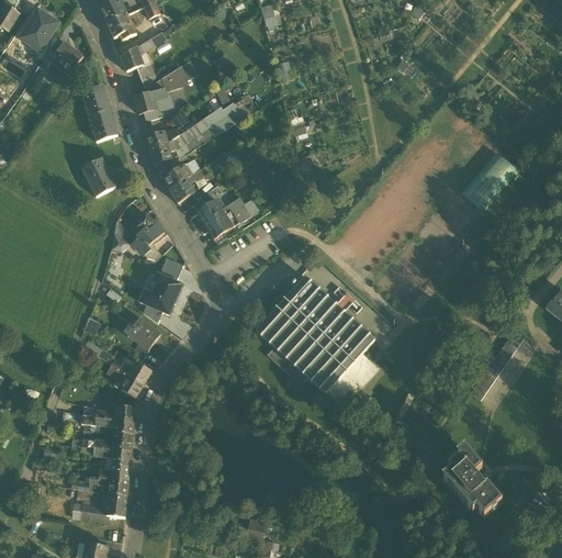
[(100,6),(107,21),(127,12),(122,0),(105,0),(107,2),(100,6)]
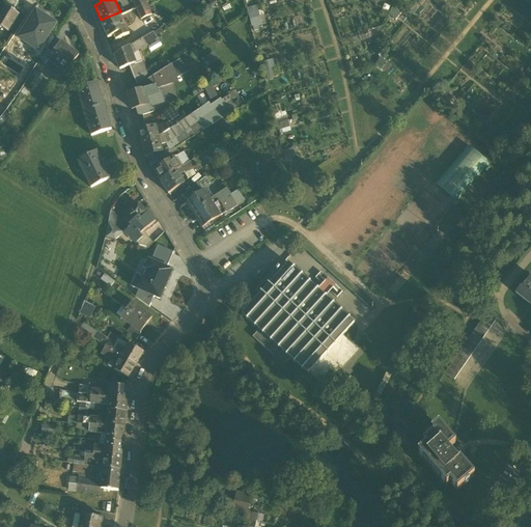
[(150,8),(146,0),(136,4),(140,14),(150,8)]
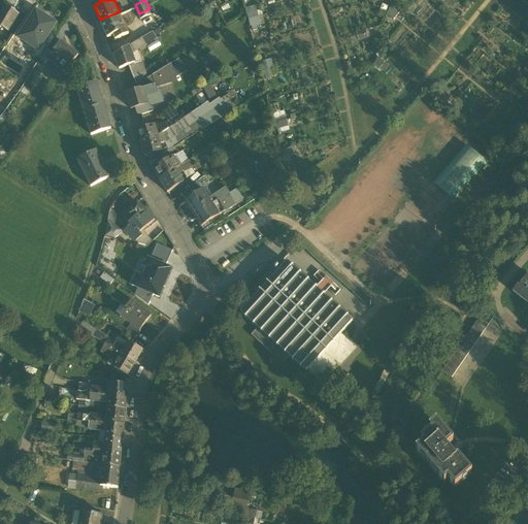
[(243,4),(250,25),(259,22),(254,1),(243,4)]
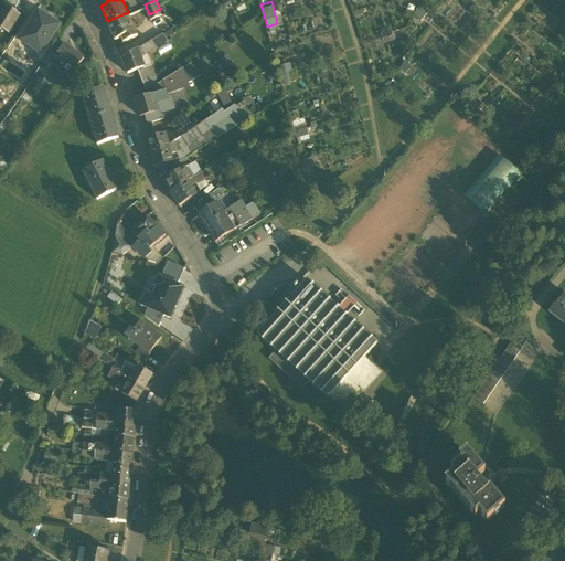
[(0,23),(9,29),(20,11),(6,2),(0,11),(0,23)]
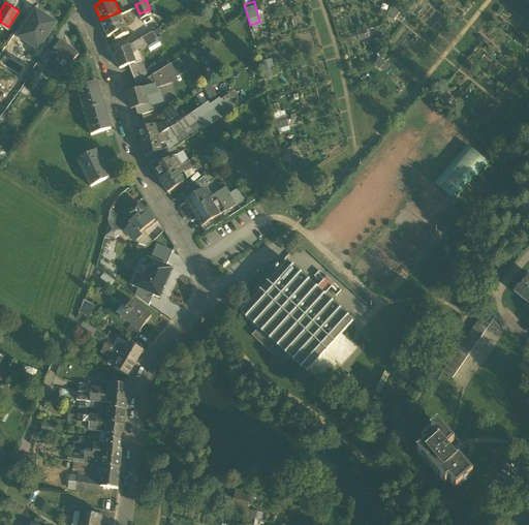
[(36,8),(19,34),(38,47),(56,21),(36,8)]
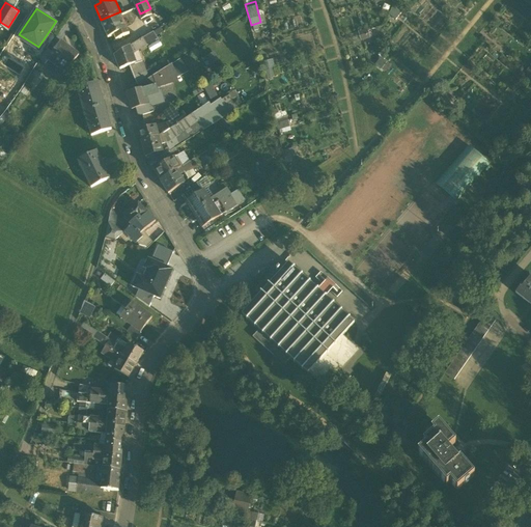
[(129,30),(120,11),(101,20),(108,34),(114,32),(116,36),(129,30)]
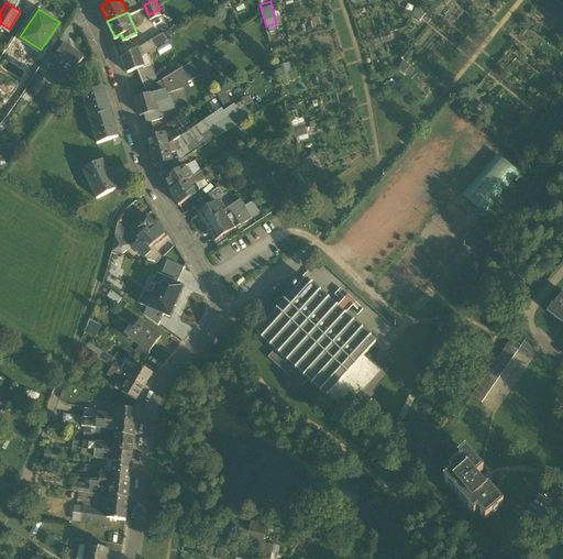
[(169,25),(163,30),(165,35),(173,31),(169,25)]
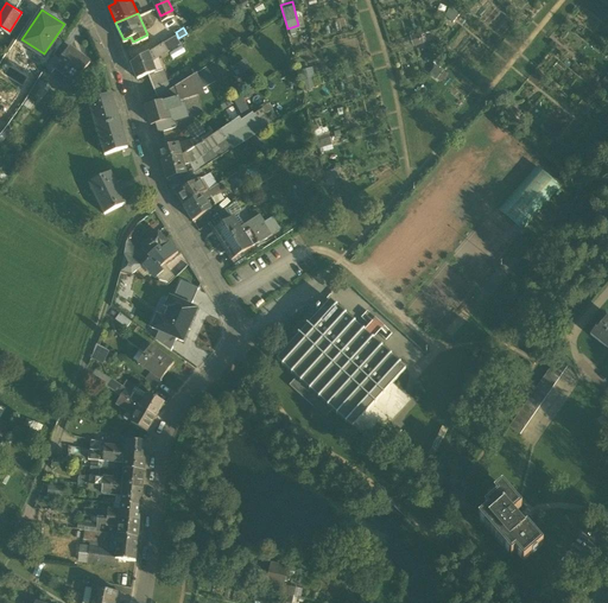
[(178,38),(176,32),(164,39),(168,46),(168,48),(168,49),(181,42),(178,38)]
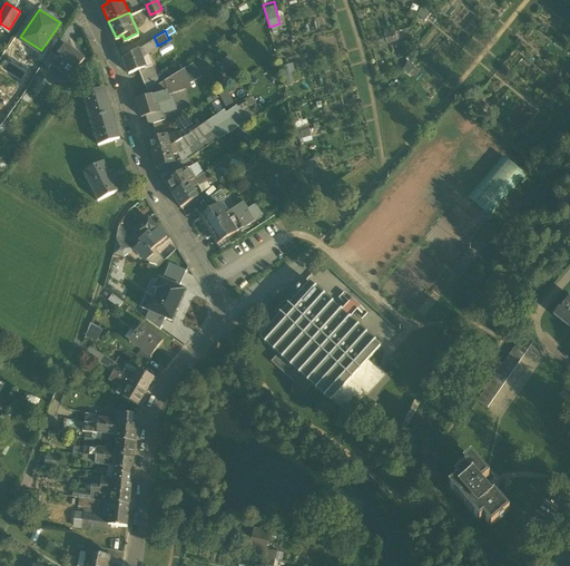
[(139,47),(141,54),(147,50),(150,49),(157,45),(157,44),(154,37),(139,47)]
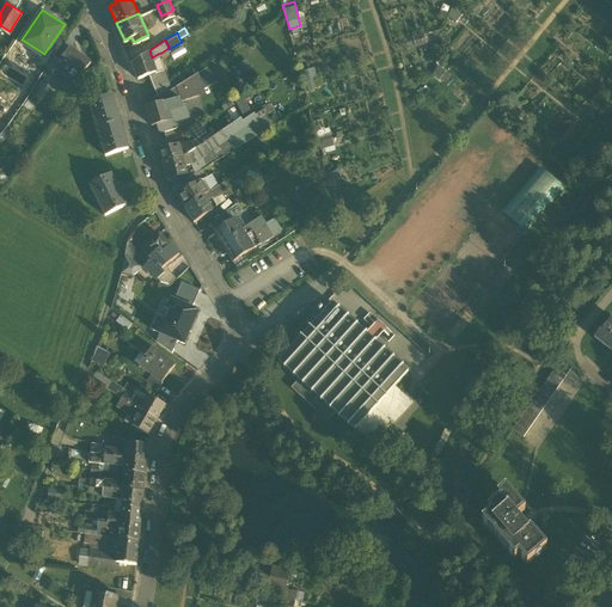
[(63,79),(72,85),(91,61),(69,44),(60,57),(54,65),(55,65),(67,74),(63,79)]
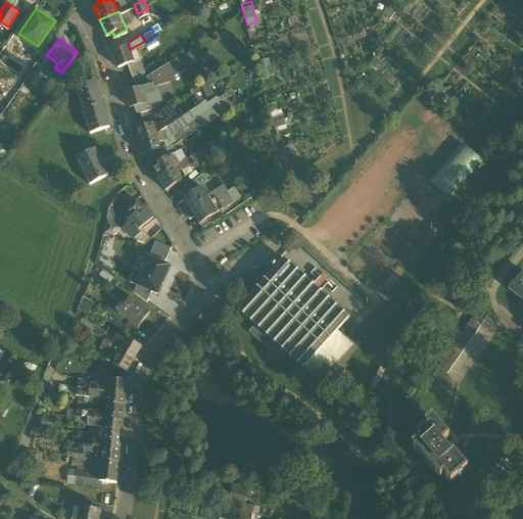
[(112,51),(117,64),(128,61),(133,59),(133,58),(130,49),(128,43),(112,51)]
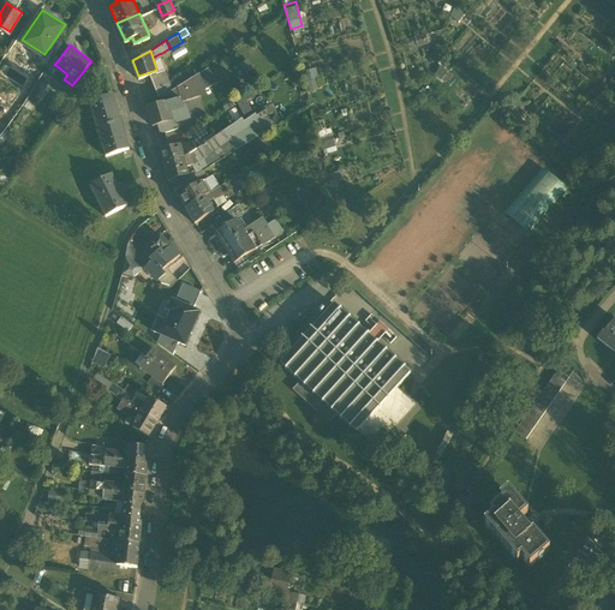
[(47,66),(52,70),(55,65),(54,65),(60,58),(55,53),(47,66)]
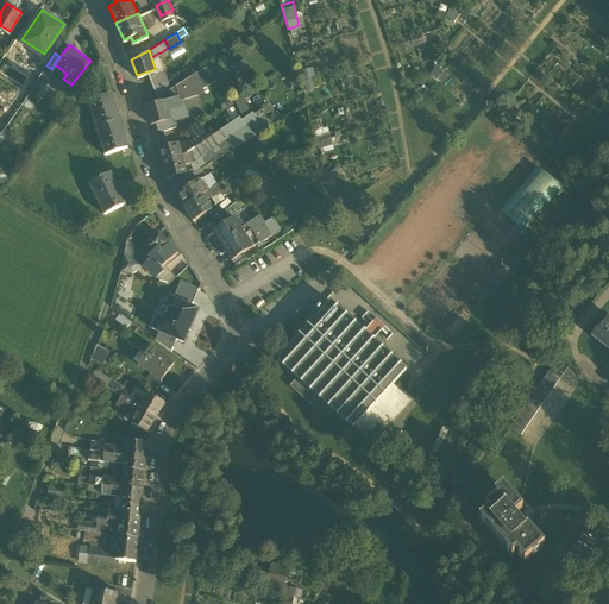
[(155,68),(163,65),(158,55),(157,54),(151,57),(155,68)]
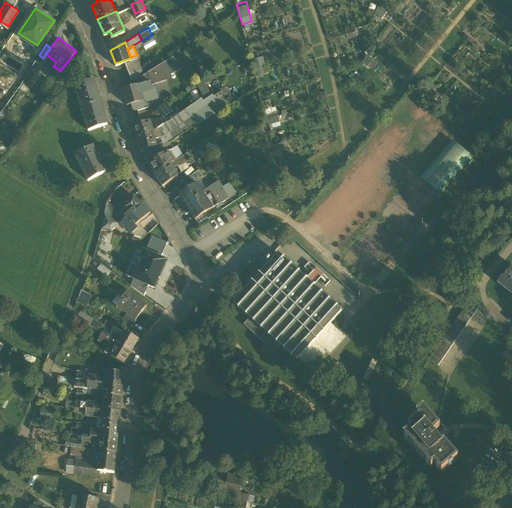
[(207,46),(197,52),(202,60),(212,54),(207,46)]
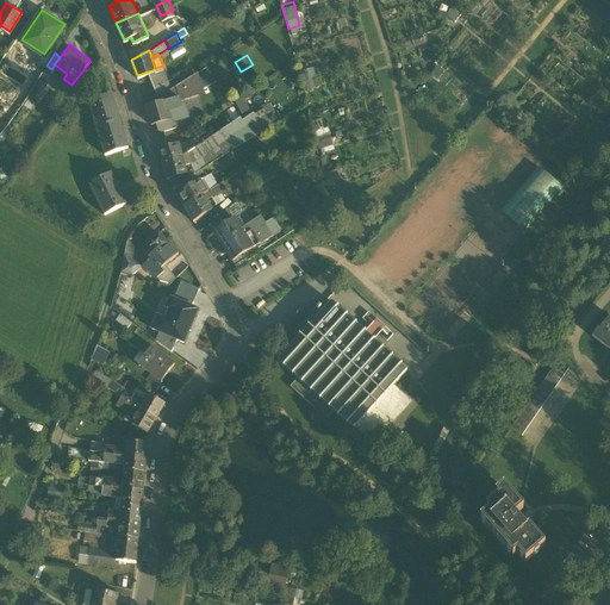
[(195,72),(201,85),(215,78),(206,63),(195,72)]
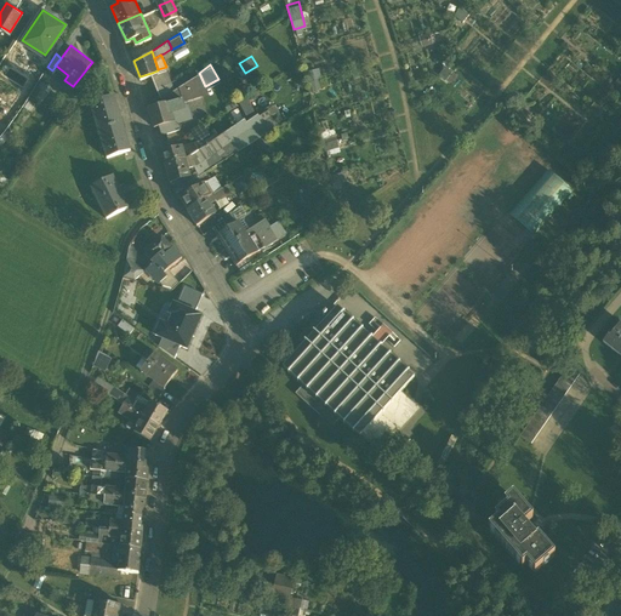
[(152,73),(157,86),(171,80),(171,79),(166,67),(158,69),(158,70),(152,73)]
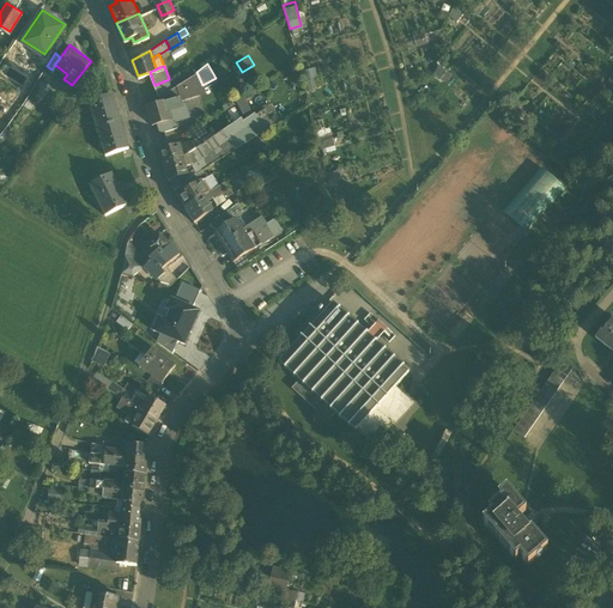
[(194,67),(169,78),(169,79),(173,86),(195,72),(194,67)]
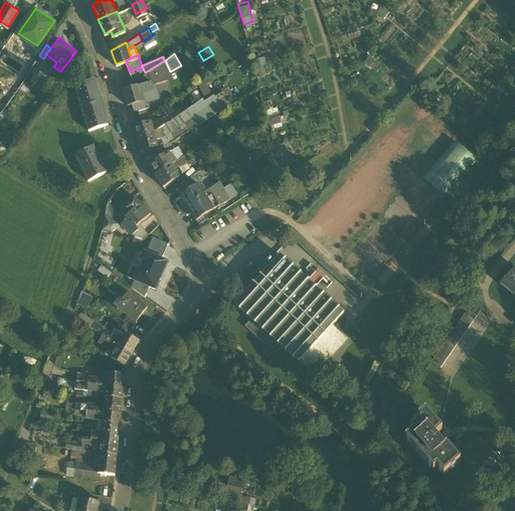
[(123,87),(123,88),(139,83),(151,79),(151,80),(155,79),(171,74),(170,71),(165,60),(164,60),(145,72),(133,79),(123,86),(123,87)]
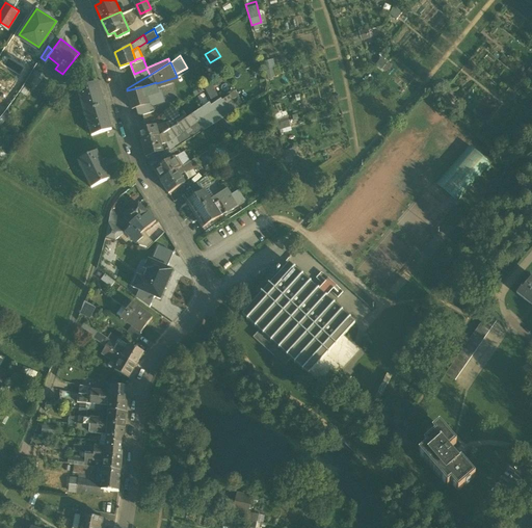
[(150,75),(147,69),(134,74),(137,82),(150,75)]
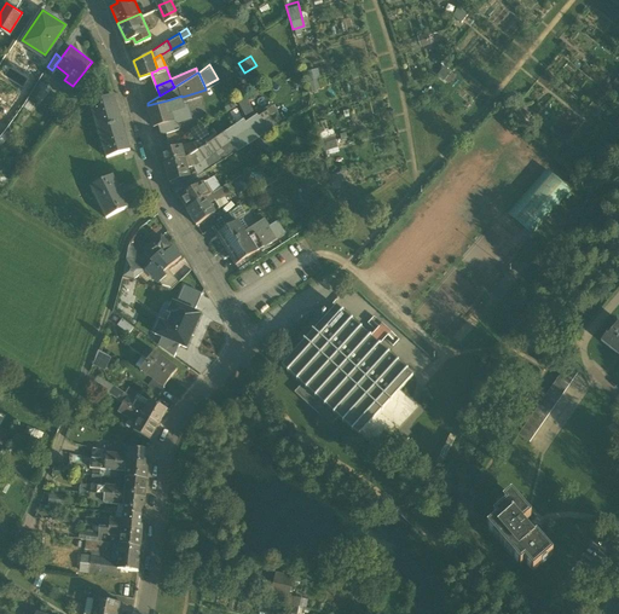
[(90,99),(98,127),(121,120),(113,92),(90,99)]
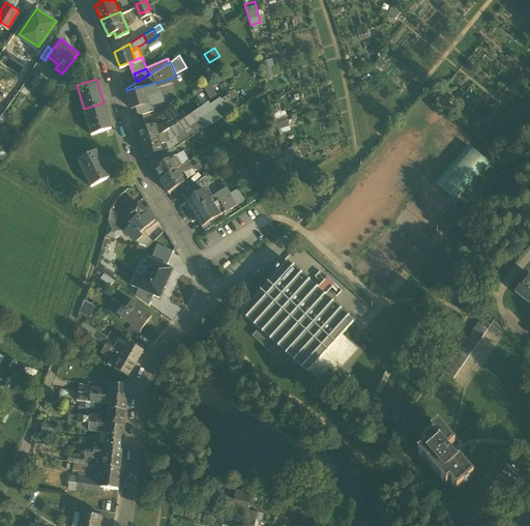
[(217,92),(211,81),(203,85),(209,96),(217,92)]
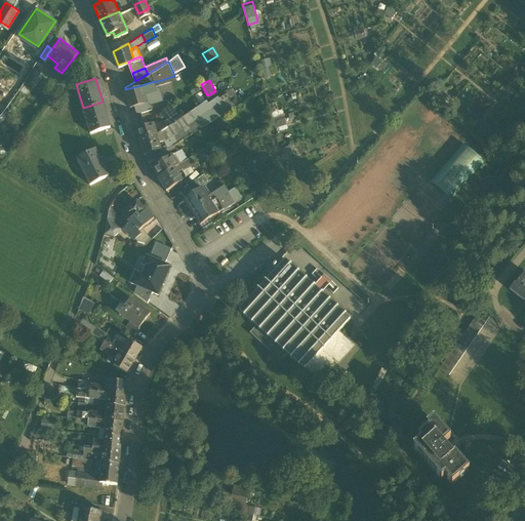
[(142,85),(144,91),(156,87),(154,82),(154,81),(142,85)]
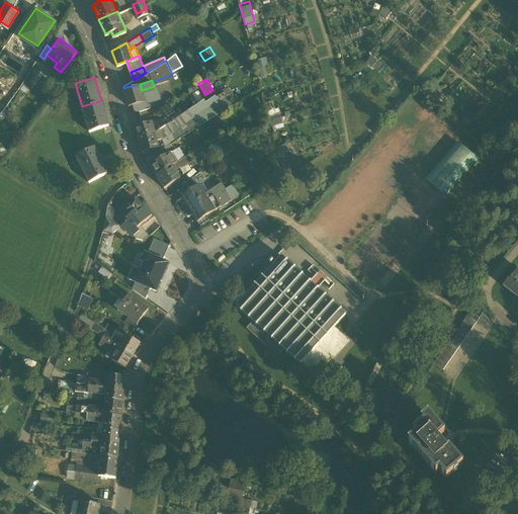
[(148,100),(149,100),(161,97),(156,80),(152,81),(154,86),(156,86),(158,93),(157,95),(148,97),(148,100)]
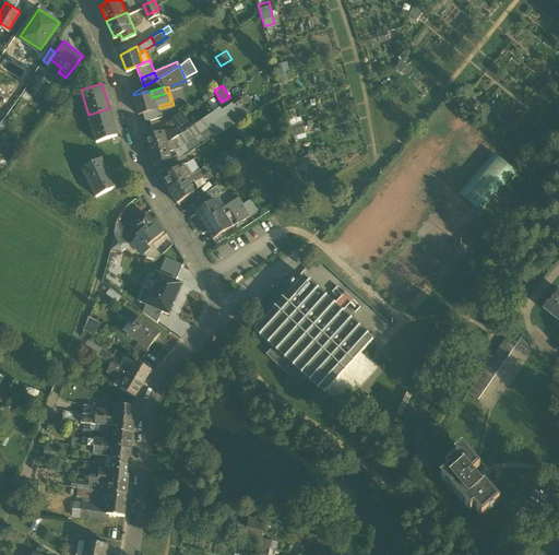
[(147,109),(156,106),(153,97),(151,91),(133,95),(139,111),(147,109)]
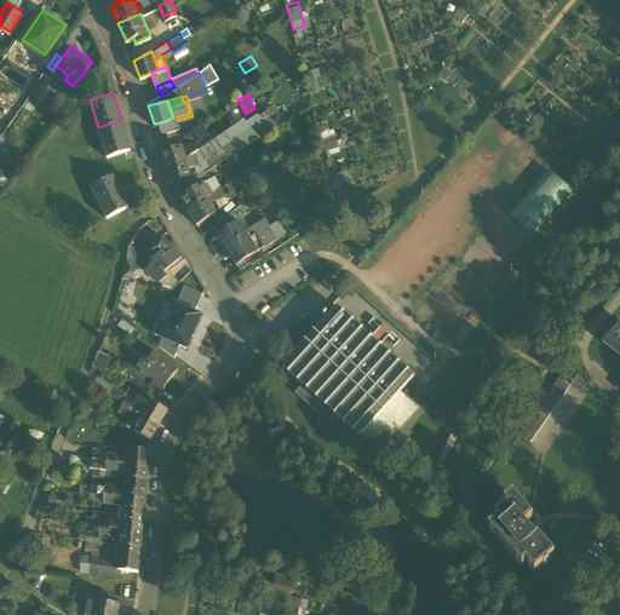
[(274,102),(268,107),(271,113),(279,108),(274,102)]
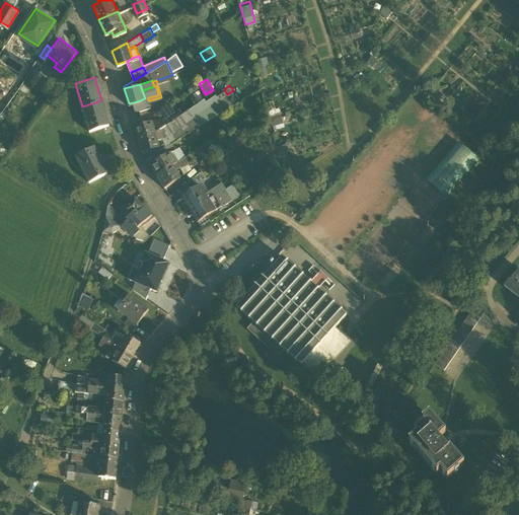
[(156,86),(154,86),(142,90),(145,98),(148,97),(157,95),(158,93),(156,86)]
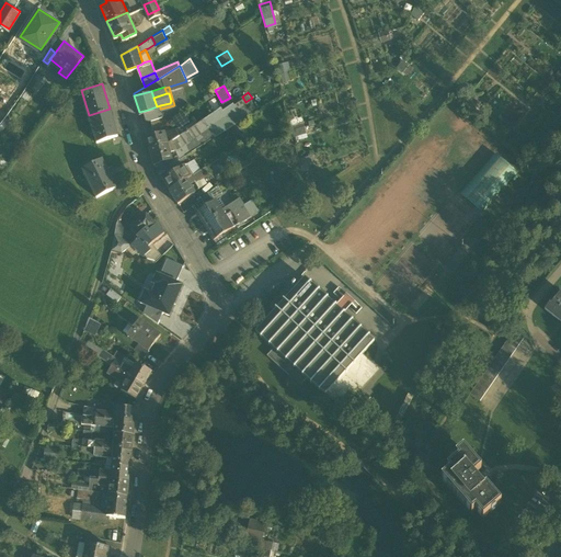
[(198,121),(183,131),(187,137),(175,145),(171,138),(168,141),(172,158),(153,162),(158,170),(169,163),(185,152),(232,123),(239,118),(251,111),(245,102),(242,97),(233,101),(232,100),(222,108),(220,104),(198,121)]
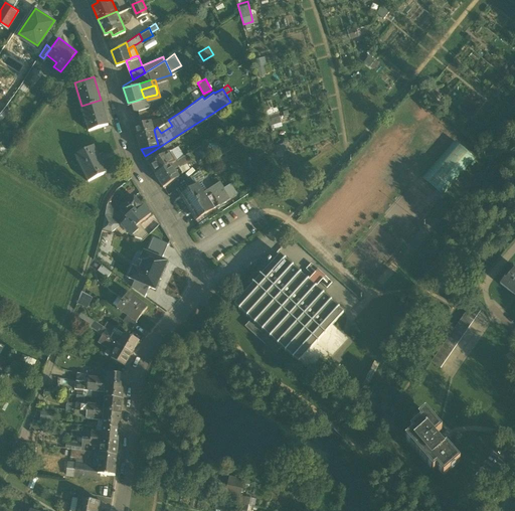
[(108,122),(101,100),(81,106),(89,129),(108,122)]
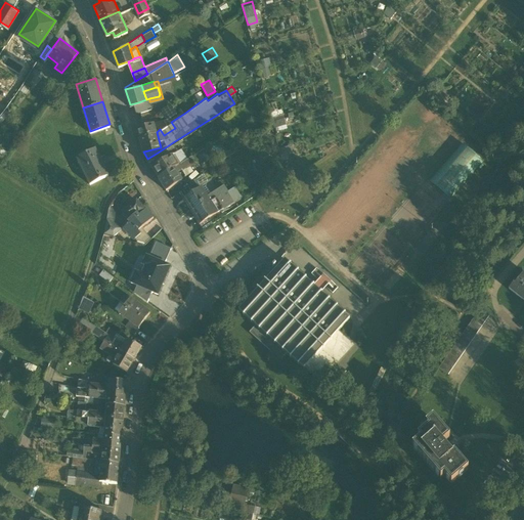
[(138,104),(140,110),(151,106),(150,101),(149,101),(138,104)]
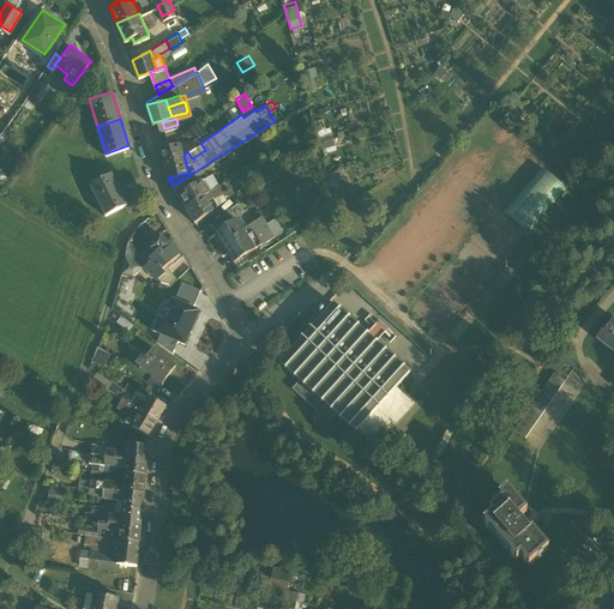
[(194,137),(206,130),(200,119),(188,127),(194,137)]
